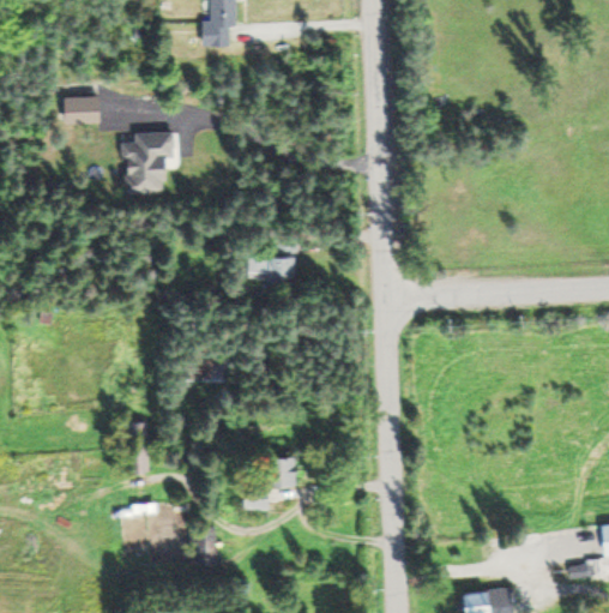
[(211,0),(212,22),(203,22),(203,46),(231,46),(230,0),(211,0)]
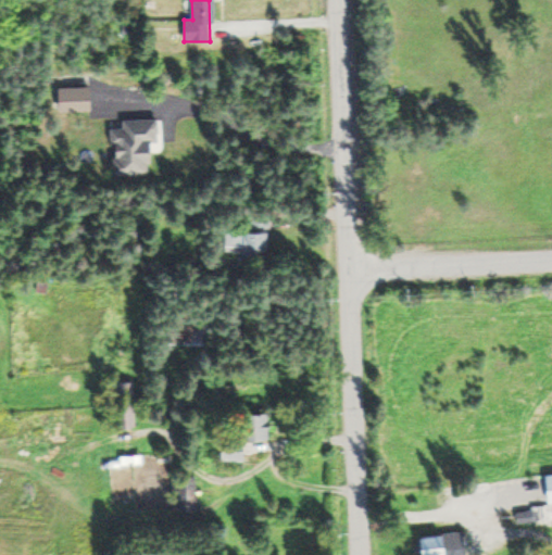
[(88,89),(60,89),(60,109),(88,109),(88,89)]
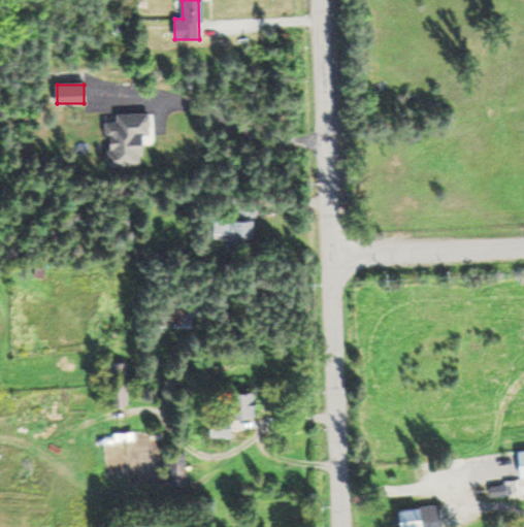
[(140,132),(149,132),(149,116),(118,116),(119,124),(109,124),(109,163),(140,163),(140,132)]
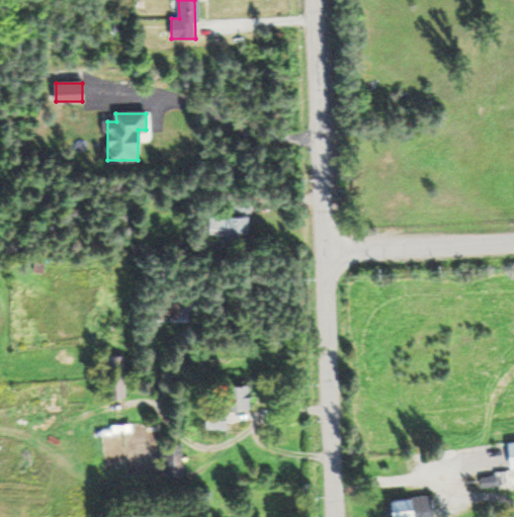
[(252,198),(234,195),(228,230),(247,233),(252,198)]
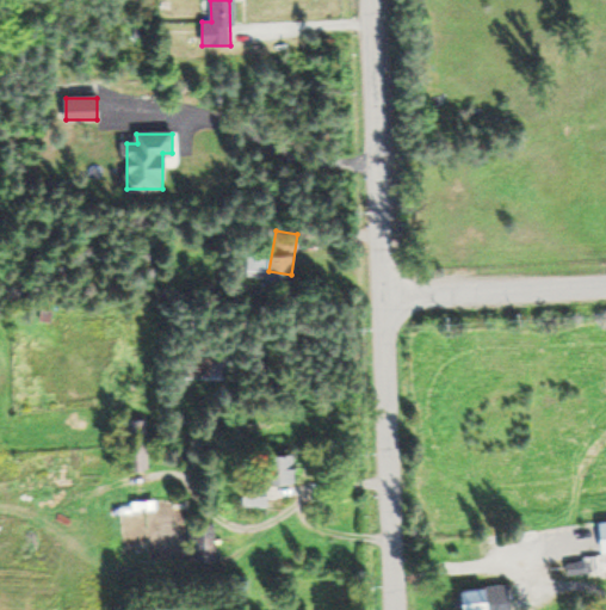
[(265,487),(245,485),(242,506),(266,509),(267,495),(291,498),(295,458),(269,456),(265,487)]
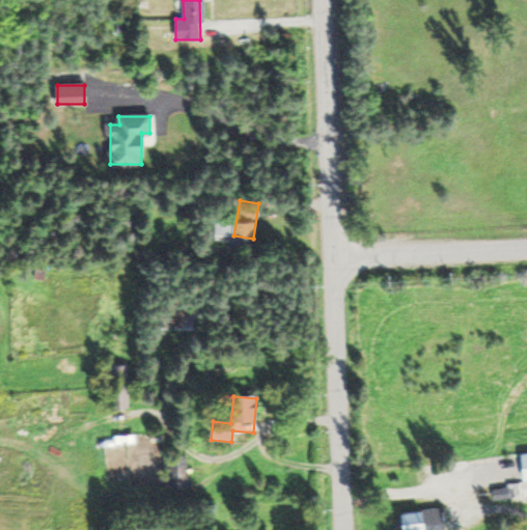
[(190,455),(172,455),(172,486),(190,486),(190,455)]
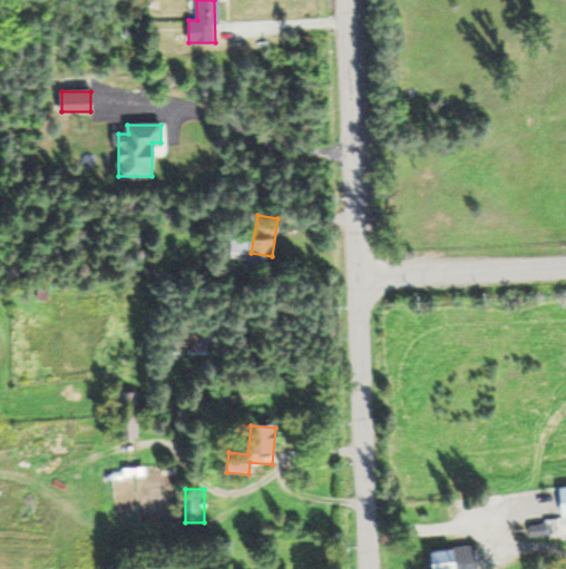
[(553,532),(550,526),(534,531),(536,539),(553,532)]
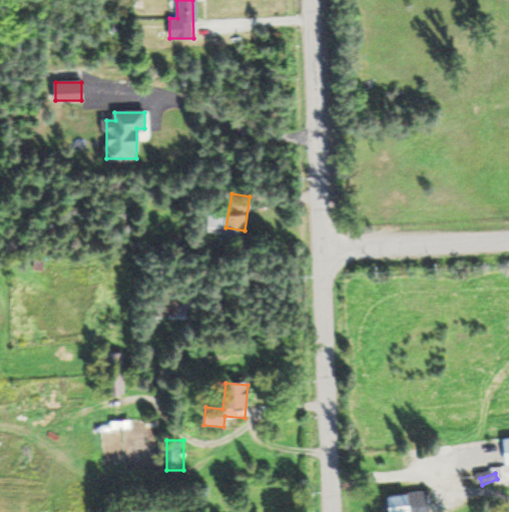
[(388,496),(388,511),(426,511),(426,496),(388,496)]
